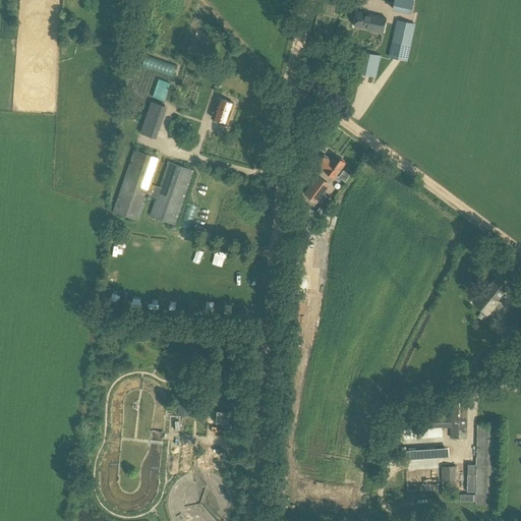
[(393,0),(392,9),(410,13),(412,0),(393,0)]
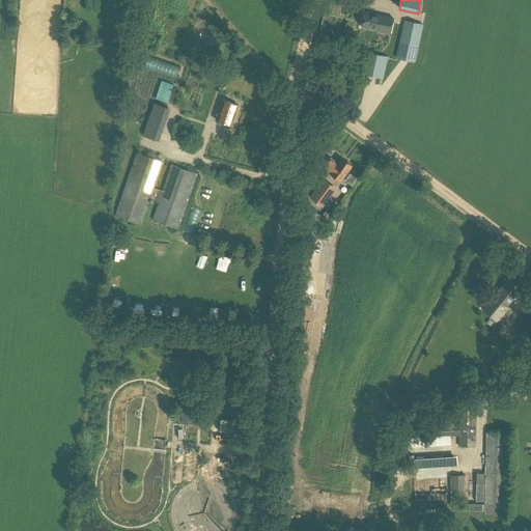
[(364,11),(361,26),(374,29),(374,31),(389,34),(393,18),(364,11)]
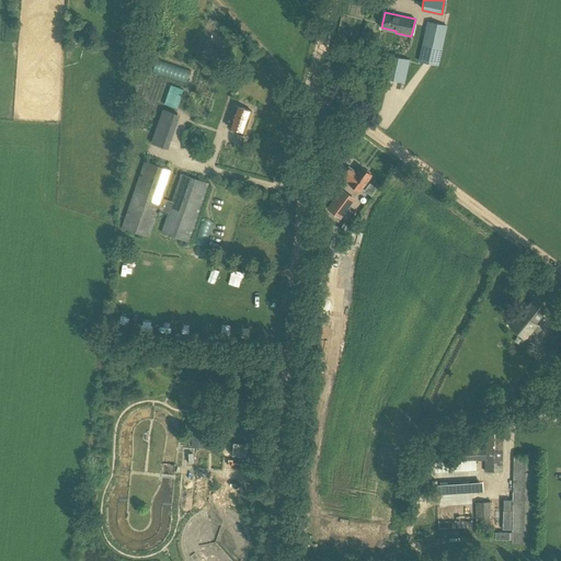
[(426,21),(418,60),(437,65),(446,25),(426,21)]
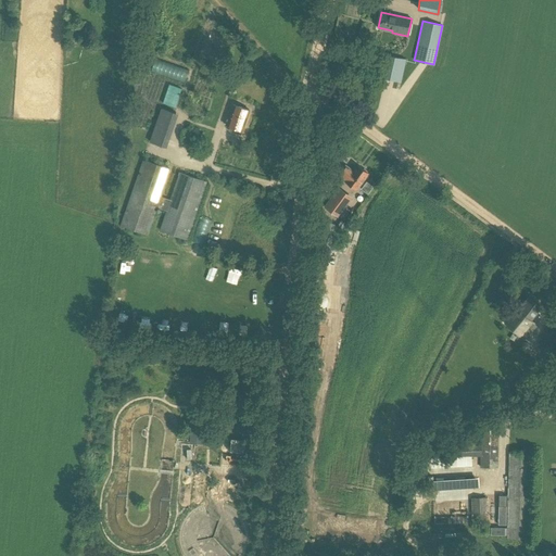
[(384,54),(379,77),(403,83),(407,59),(384,54)]
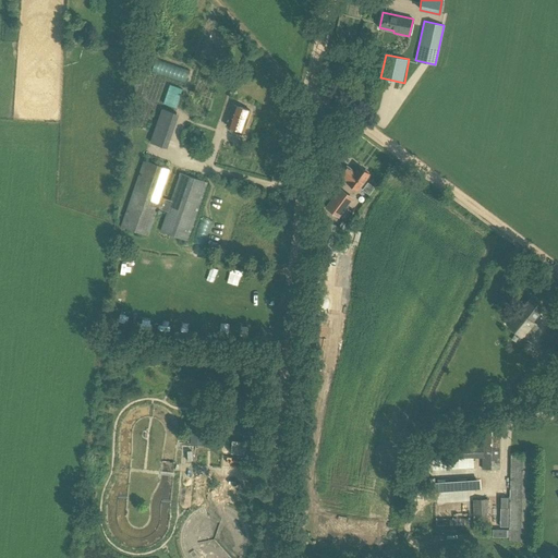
[(169,98),(176,82),(166,77),(159,95),(169,98)]
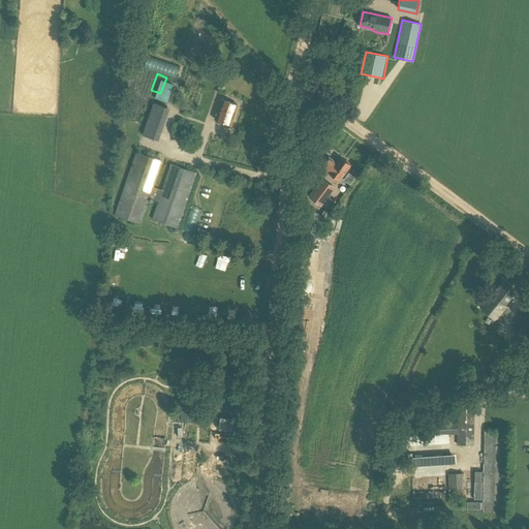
[(220,100),(215,120),(219,122),(218,125),(229,128),(230,125),(237,105),(220,100)]
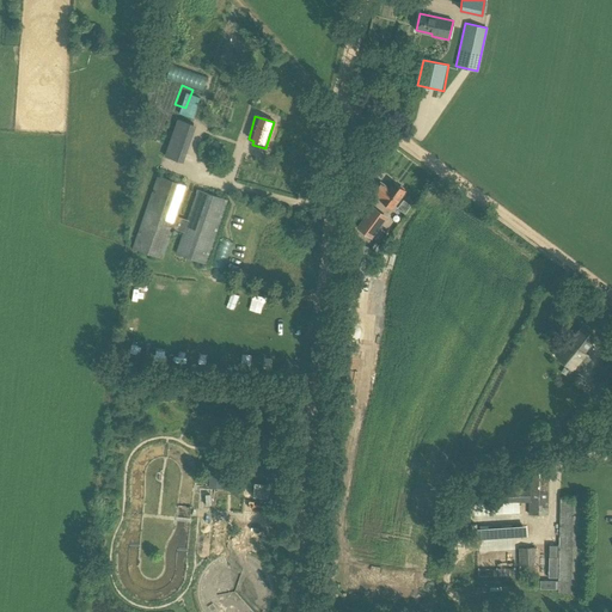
[(177,118),(165,155),(181,160),(193,124),(177,118)]
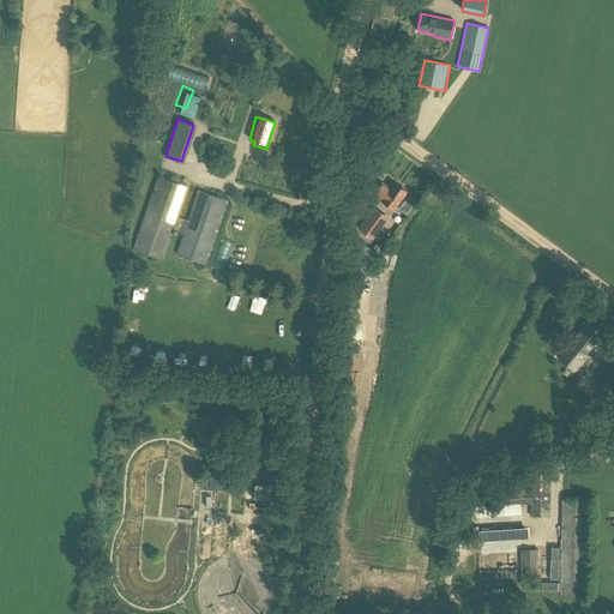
[(157,176),(132,248),(163,259),(174,229),(178,217),(188,186),(157,176)]
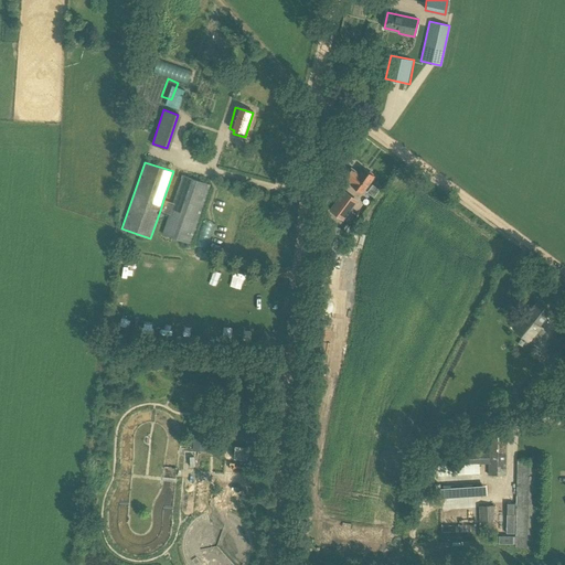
[(351,168),(343,178),(351,183),(350,184),(362,192),(373,177),(362,168),(358,173),(351,168)]
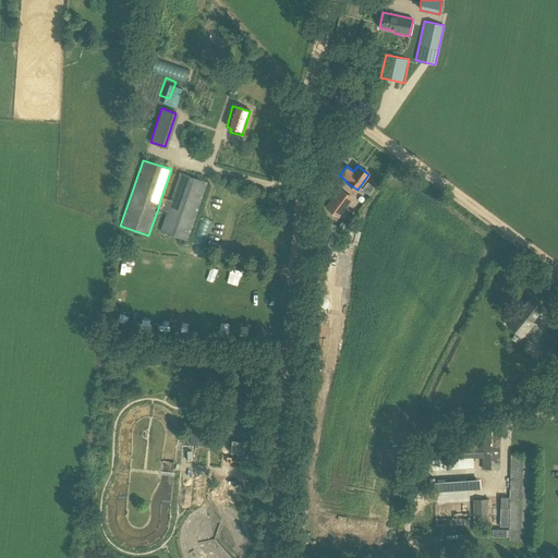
[(180,172),(170,199),(166,211),(159,231),(187,241),(208,182),(180,172)]
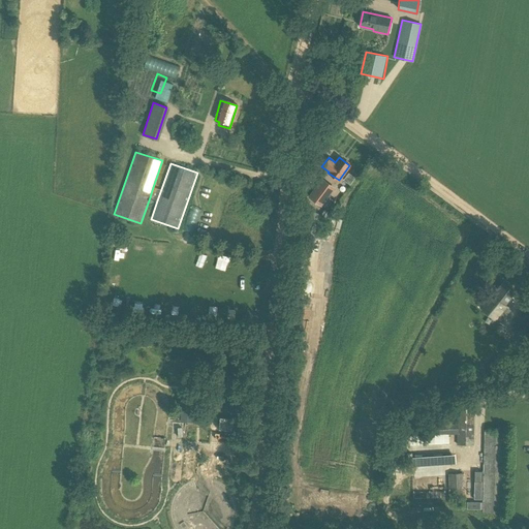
[(321,180),(309,196),(321,206),(334,189),(321,180)]
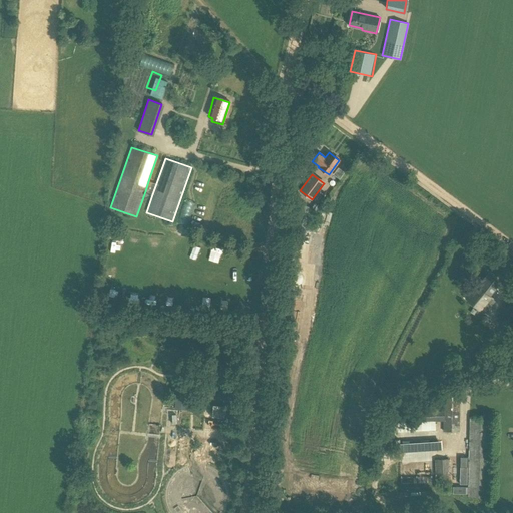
[(148,181),(145,191),(152,194),(156,183),(148,181)]
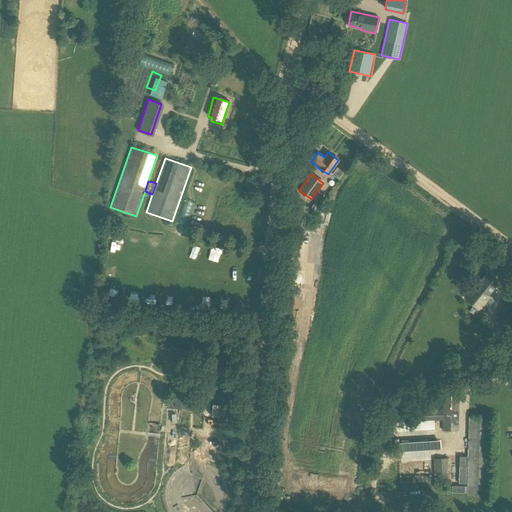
[(305,207),(289,201),(282,218),(298,224),(305,207)]
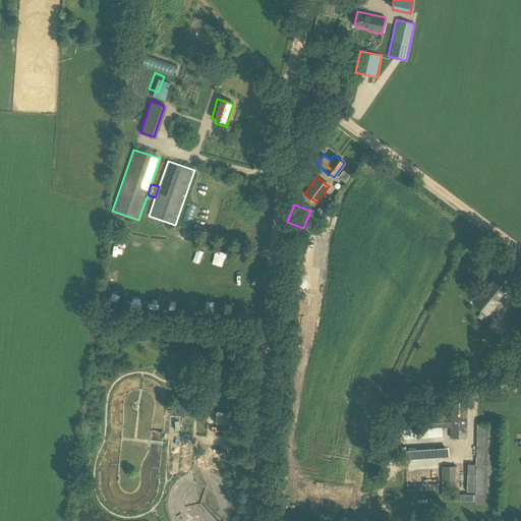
[(143,242),(150,245),(153,236),(147,234),(143,242)]
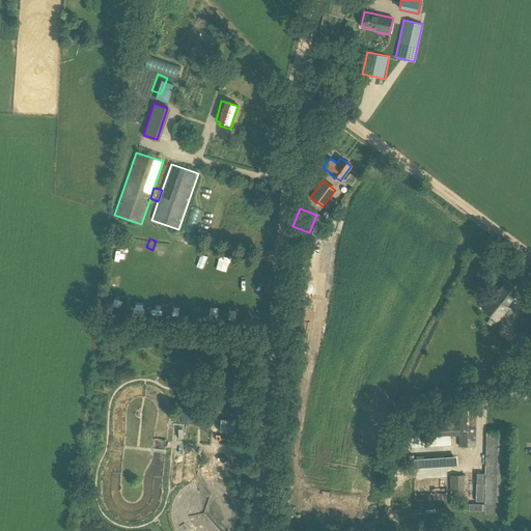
[(492,295),(482,307),(500,320),(507,312),(503,309),(516,291),(506,282),(495,297),(492,295)]
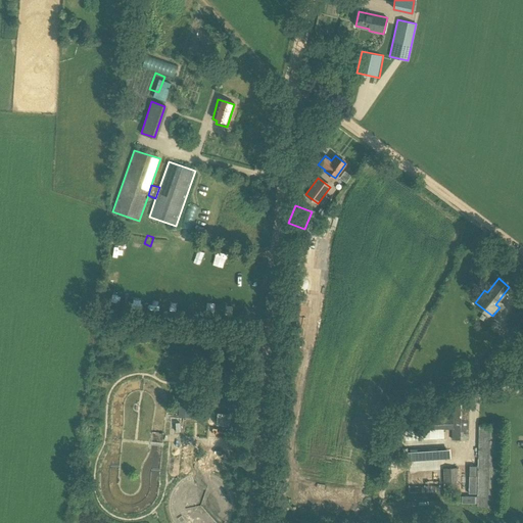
[(522,313),(519,310),(507,325),(522,339),(522,313)]
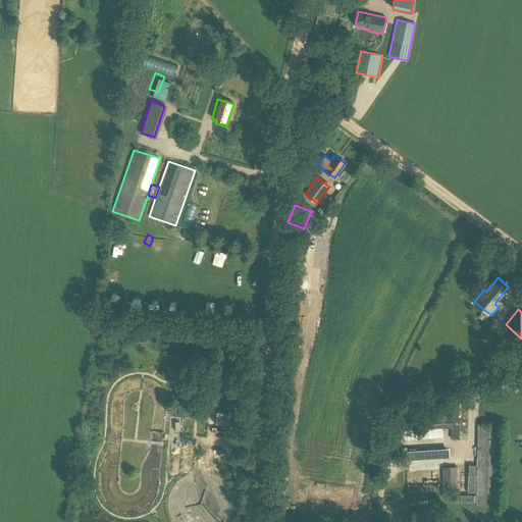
[(189,331),(188,338),(205,341),(206,332),(189,331)]
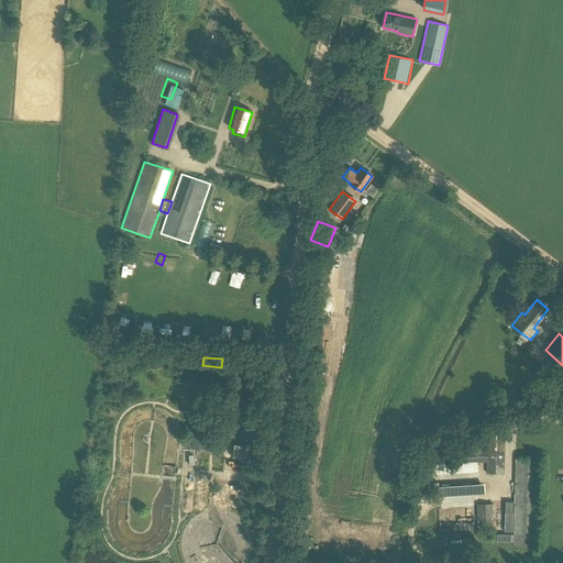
[(454,387),(442,381),(432,399),(443,405),(454,387)]
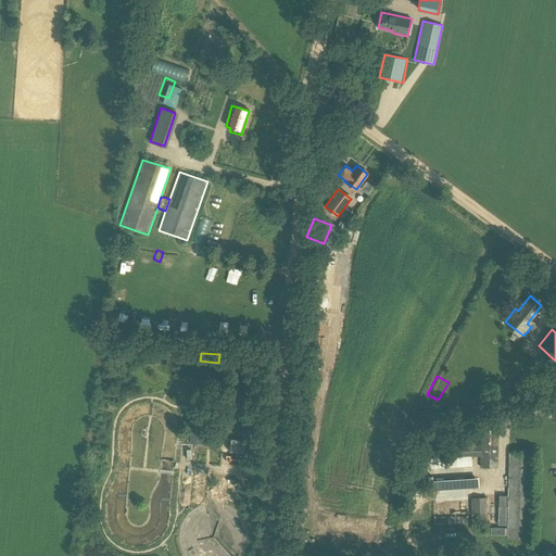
[(527,379),(514,381),(516,394),(528,392),(527,379)]
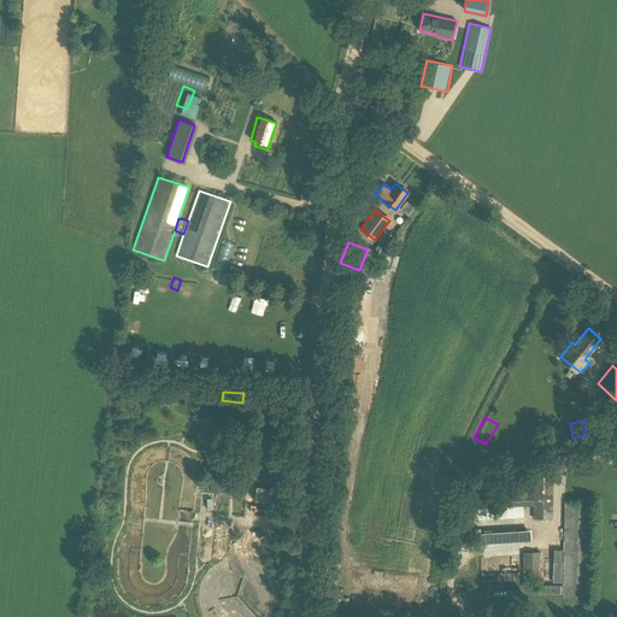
[(212,466),(210,492),(225,493),(228,468),(212,466)]
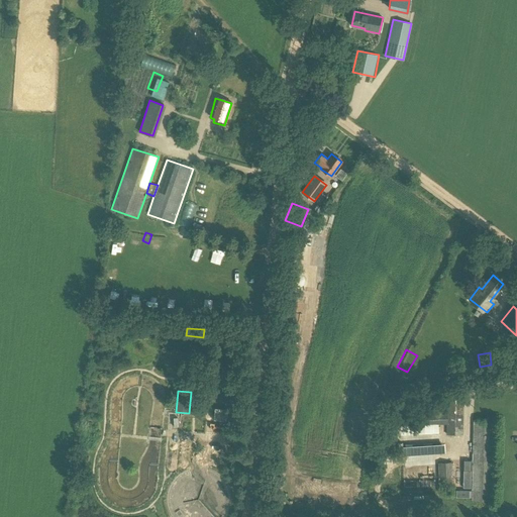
[(447,408),(385,411),(385,426),(446,423),(446,434),(461,434),(462,391),(447,391),(447,408)]
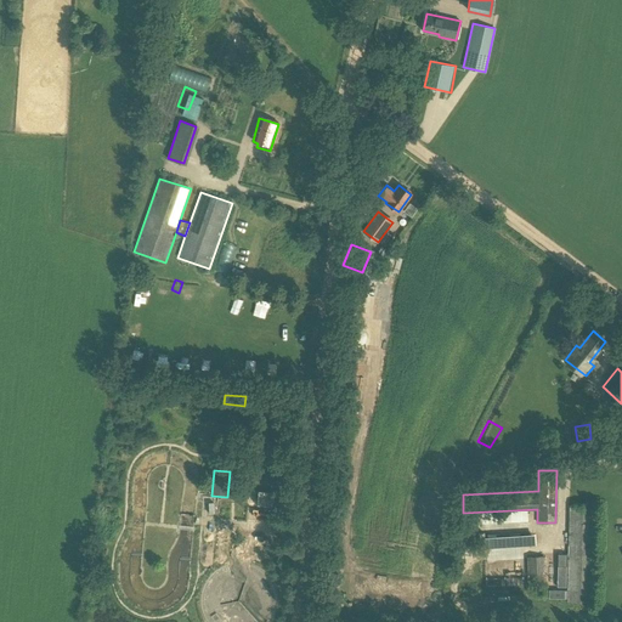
[(260,491),(259,505),(276,507),(277,492),(260,491)]
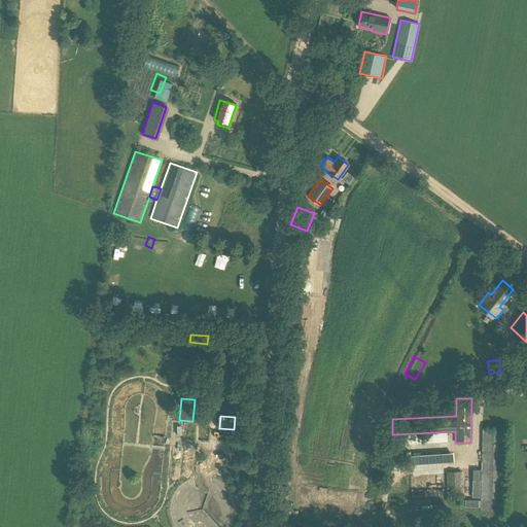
[(481,469),(480,510),(500,511),(503,429),(483,428),(481,469)]
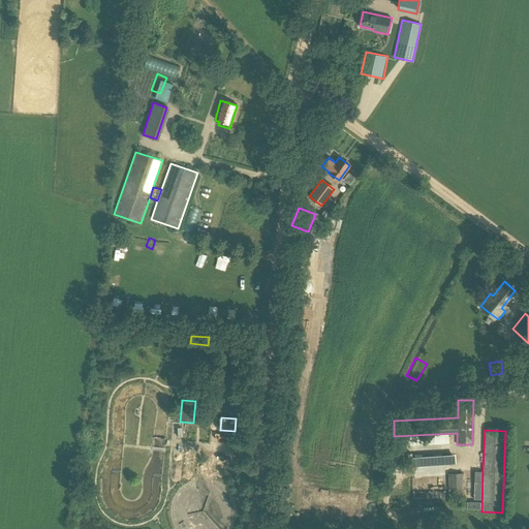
[(409,460),(387,462),(389,468),(409,466),(409,460)]
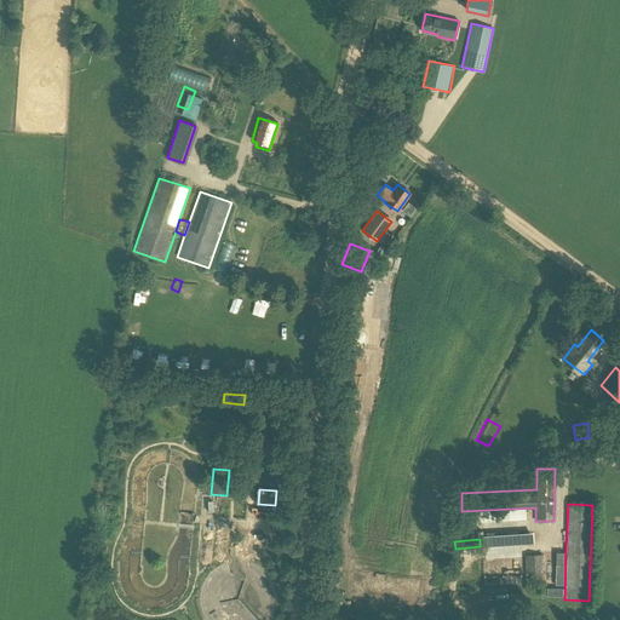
[(541,555),(522,556),(524,585),(543,585),(541,555)]
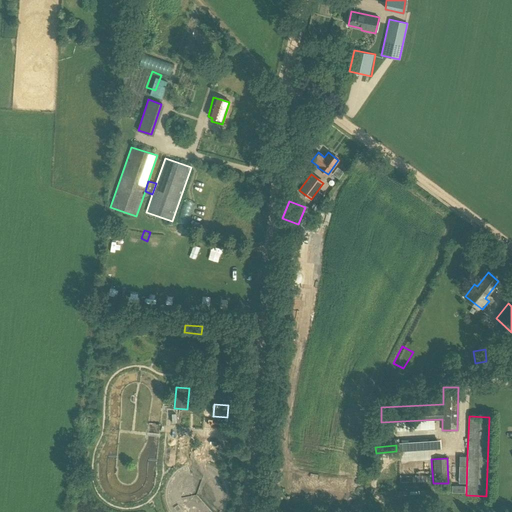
[(430,476),(399,476),(399,482),(411,482),(412,487),(430,486),(430,476)]
